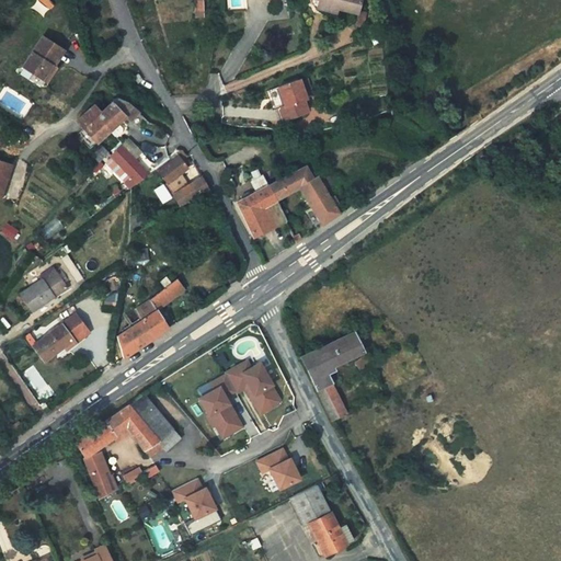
[(362,0),(310,0),(309,9),(318,11),(338,15),(357,21),(357,19),(362,0)]
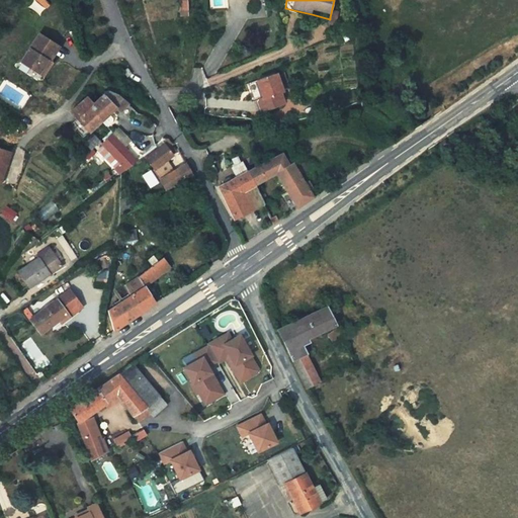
[(312,14),(293,10),(285,8),(287,14),(311,19),(312,14)]
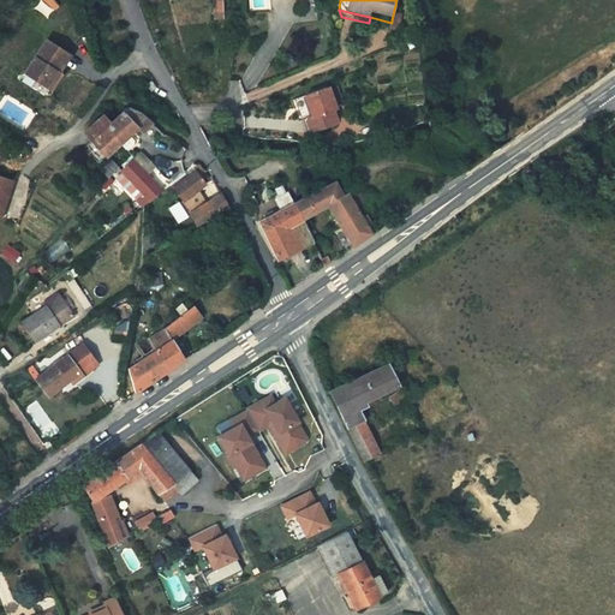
[(400,23),(392,21),(392,23),(388,35),(396,37),(400,25),(400,23)]
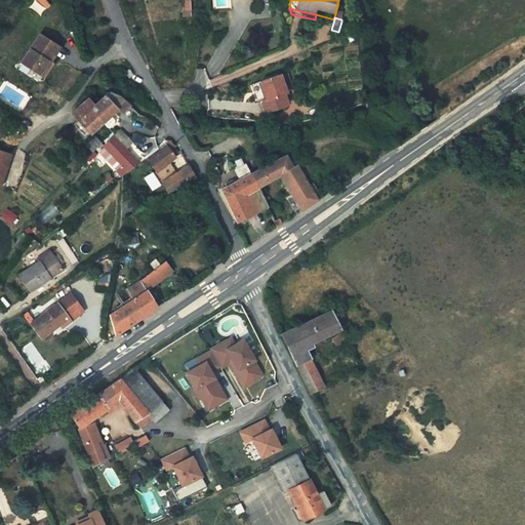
[(16,64),(33,75),(42,63),(44,65),(54,49),(36,37),(16,64)]
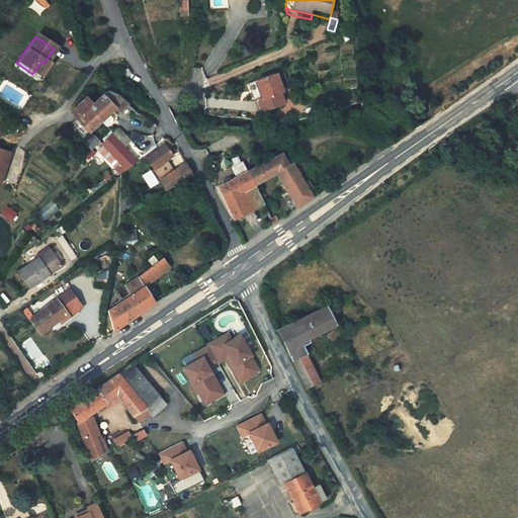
[(46,65),(44,64),(41,62),(32,74),(37,78),(46,65)]
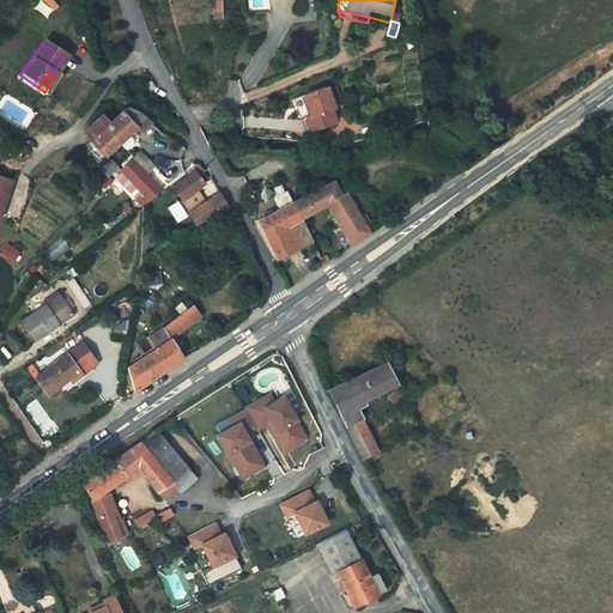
[(334,95),(325,98),(332,117),(340,115),(334,95)]
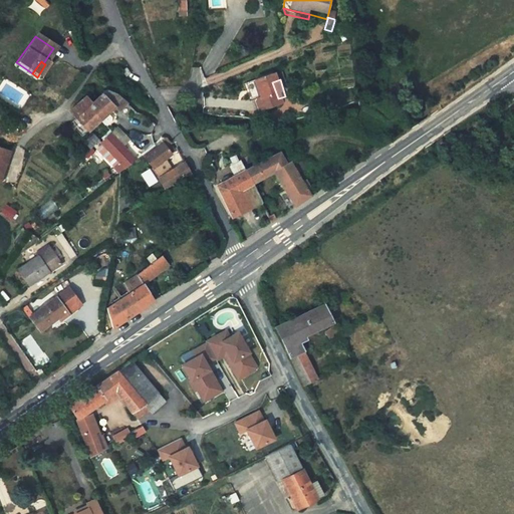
[(272,81),(256,86),(261,104),(258,105),(252,107),(255,116),(259,118),(280,111),(276,100),(278,99),(278,98),(272,82),(272,81)]
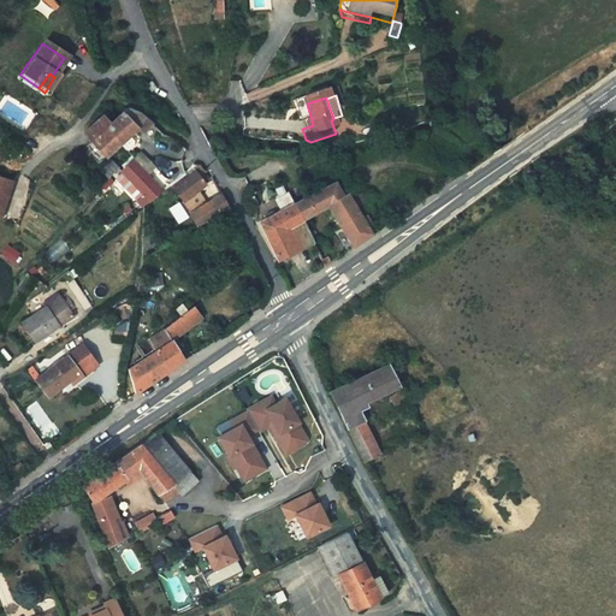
[(307,104),(302,105),(309,126),(313,125),(307,104)]
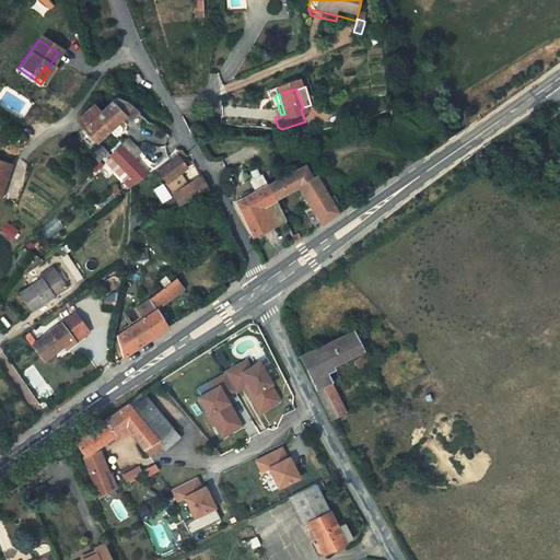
[(104,106),(90,120),(84,126),(96,139),(105,130),(113,123),(124,132),(131,124),(120,114),(104,106)]
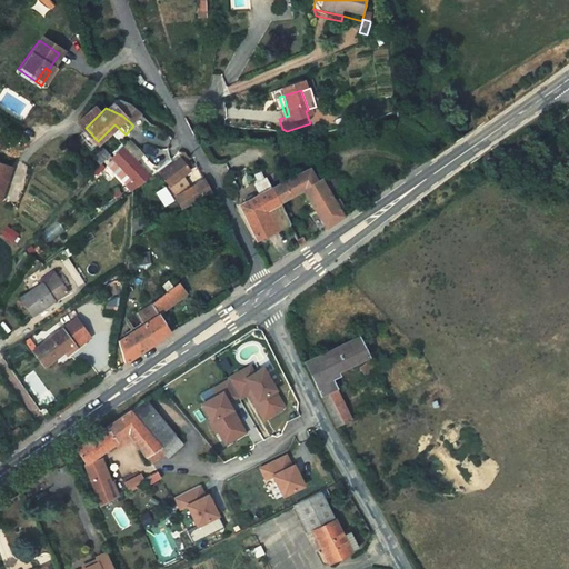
[(75,138),(86,128),(91,122),(85,113),(68,131),(75,138)]
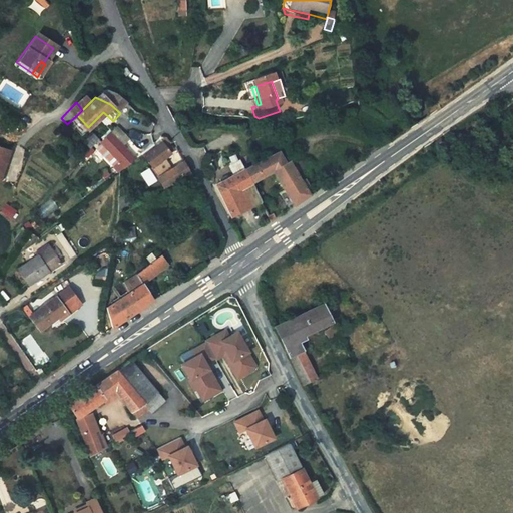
[(77,136),(88,127),(77,115),(67,124),(77,136)]
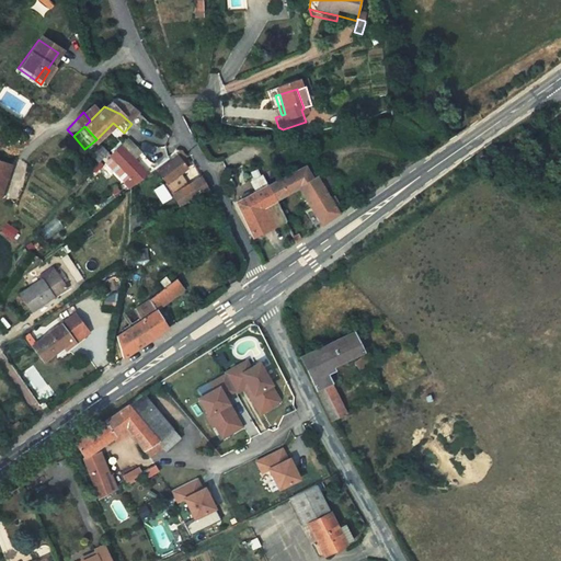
[(110,136),(105,130),(96,139),(101,145),(109,140),(110,136)]
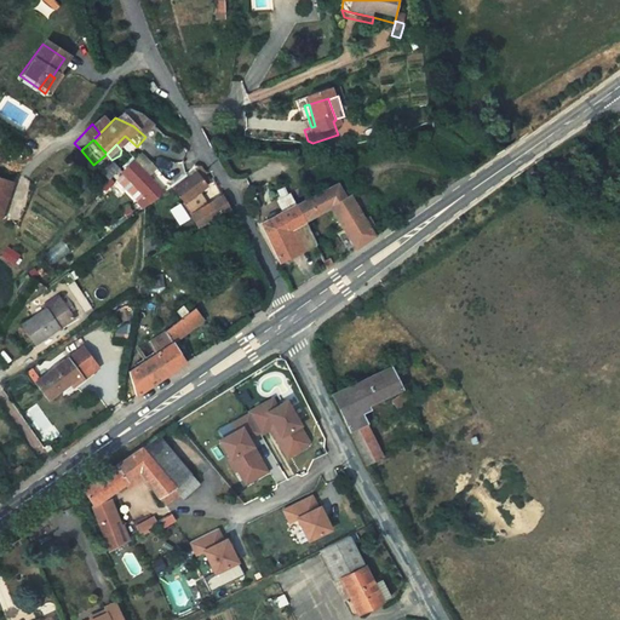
[(135,211),(151,201),(122,167),(107,181),(135,211)]
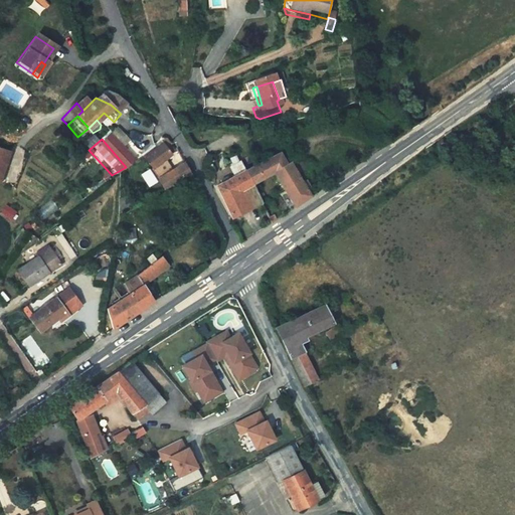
[(78,158),(87,148),(79,142),(71,153),(78,158)]
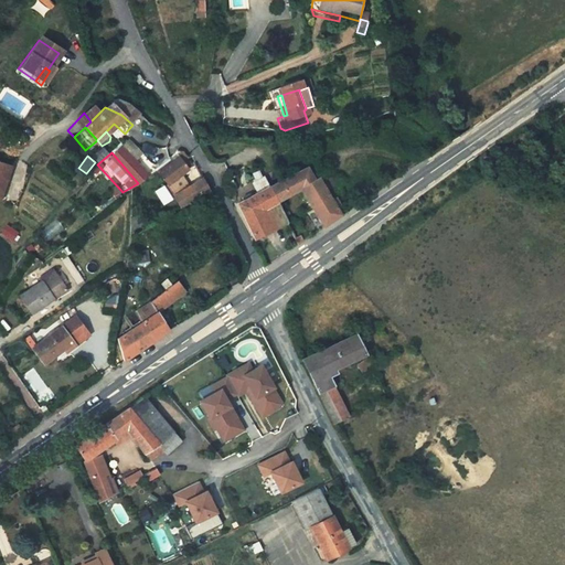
[(203,202),(196,190),(182,198),(176,184),(190,176),(182,161),(151,179),(158,193),(156,194),(162,208),(166,206),(172,220),(187,212),(185,211),(203,202)]
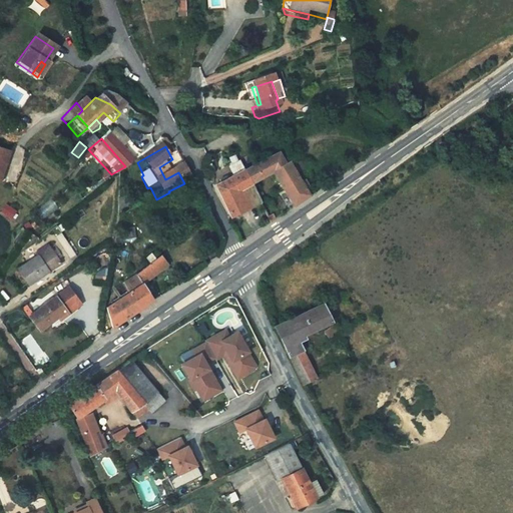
[(281,151),(245,170),(252,183),(277,169),(297,205),(313,196),(293,160),(287,163),(281,151)]
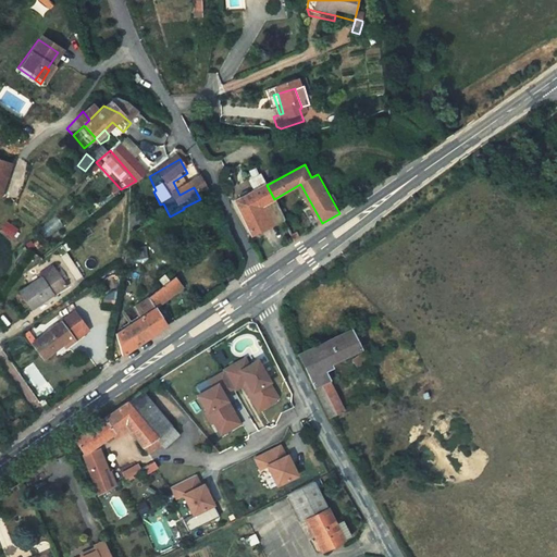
[(10,171),(0,168),(0,196),(2,190),(4,192),(8,181),(10,171)]
